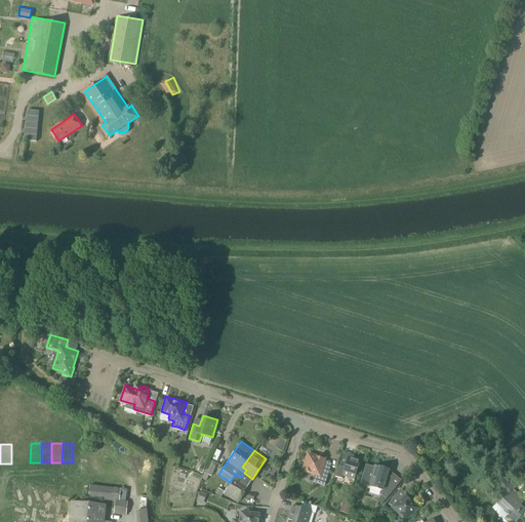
[(338,464),(335,475),(352,480),(353,477),(354,478),(360,458),(353,456),(349,454),(350,452),(344,450),(339,464),(338,464)]
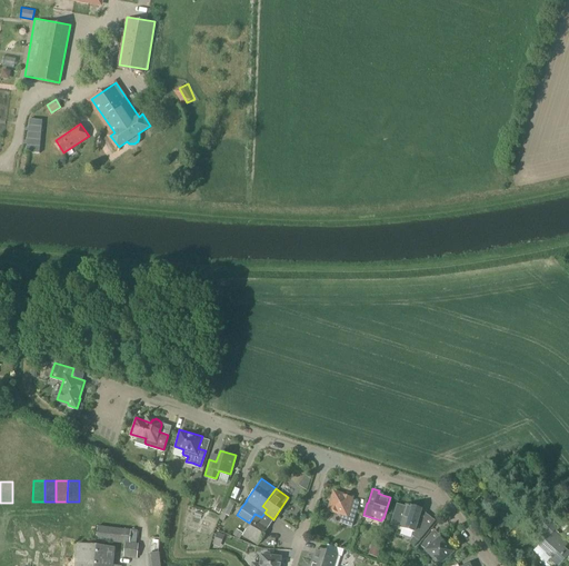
[(351,525),(356,513),(357,508),(349,506),(352,495),(333,489),(328,508),(341,513),(339,520),(351,525)]
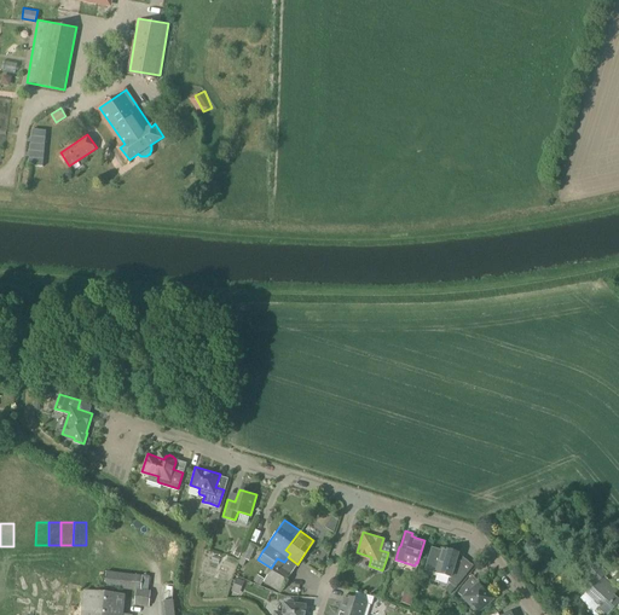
[(248,539),(241,555),(247,558),(249,560),(256,544),(248,539)]
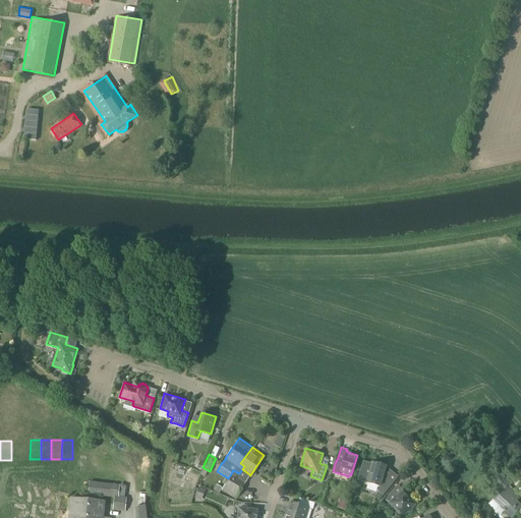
[(363,459),(357,477),(365,480),(379,484),(378,488),(379,490),(383,494),(392,482),(384,474),(383,474),(386,465),(386,464),(371,460),(370,462),(363,459)]
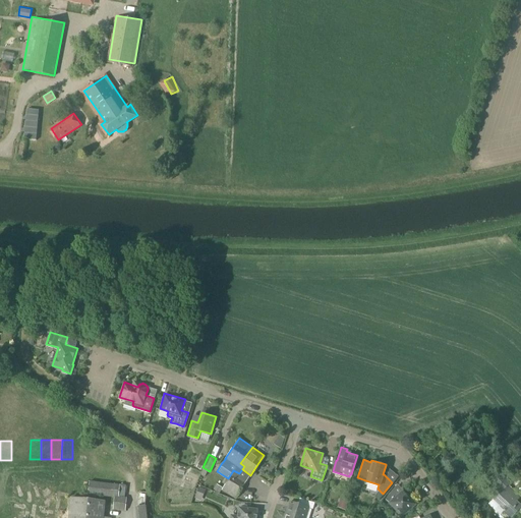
[(520,492),(520,472),(520,471),(520,470),(513,464),(508,470),(514,476),(513,477),(519,483),(515,487),(520,492)]
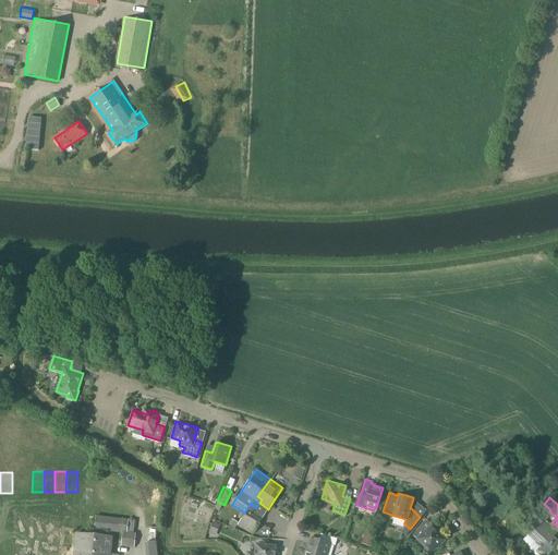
[(256,507),(250,504),(249,506),(244,513),(238,522),(252,531),(264,513),(256,507)]
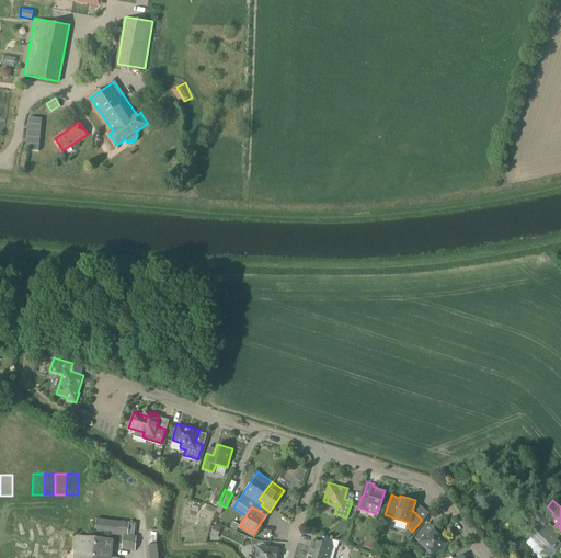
[(554,556),(560,549),(558,547),(560,544),(560,543),(556,538),(560,533),(547,521),(550,517),(539,507),(529,517),(539,527),(533,535),(540,542),(539,543),(542,547),(542,548),(544,548),(539,553),(545,557),(548,557),(552,554),(554,556)]
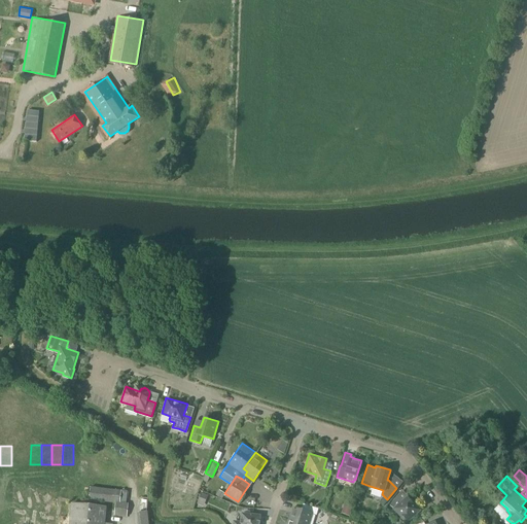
[(111,485),(111,496),(131,496),(131,485),(111,485)]
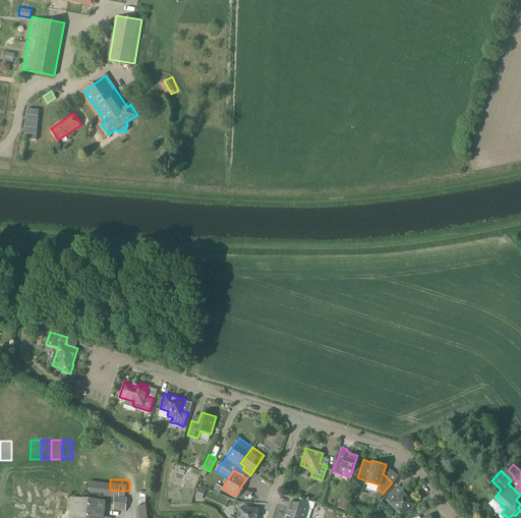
[(415,503),(403,488),(396,496),(391,492),(385,498),(390,501),(402,515),(415,503)]
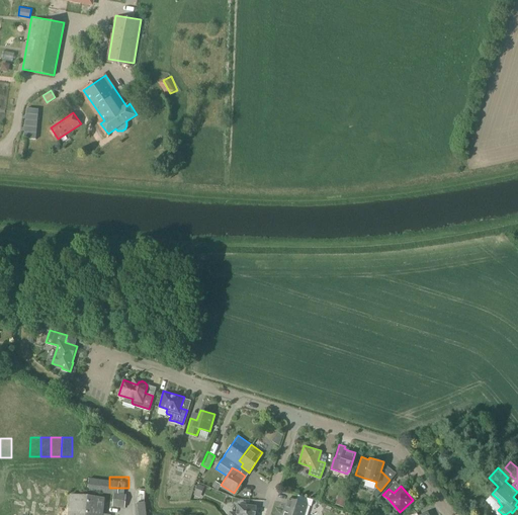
[(0,488),(0,507),(10,508),(11,489),(0,488)]
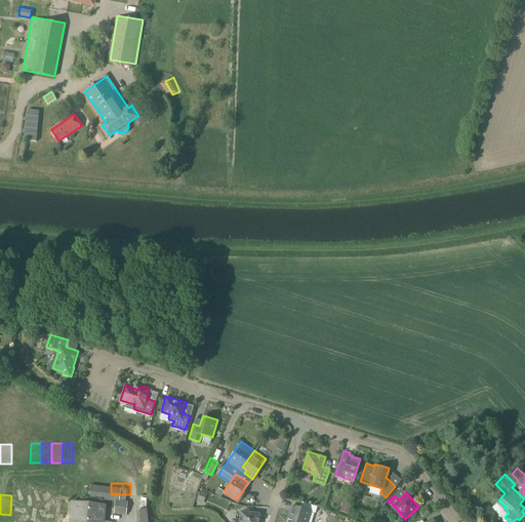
[(130,506),(130,494),(111,494),(111,506),(130,506)]
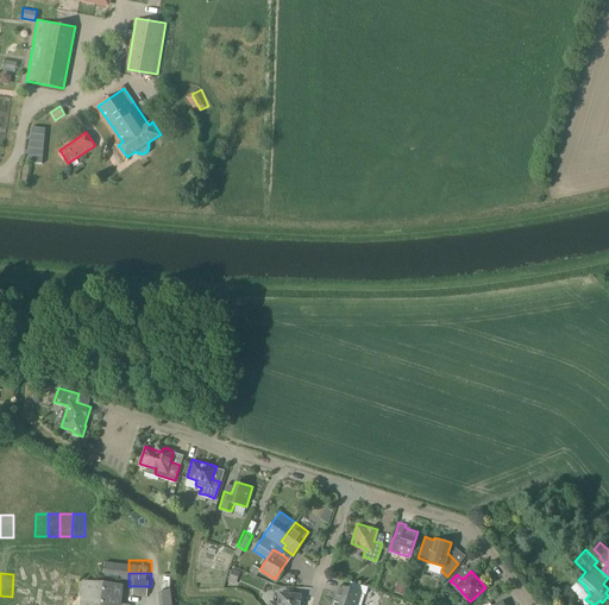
[(33,600),(45,602),(48,580),(35,579),(33,600)]
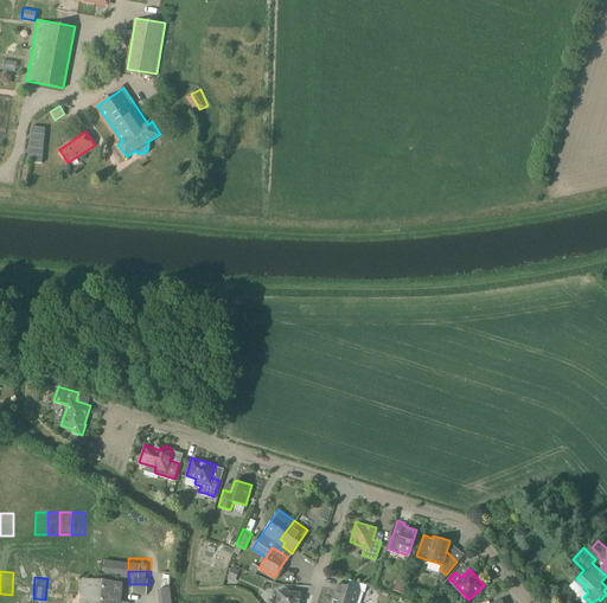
[(59,579),(48,578),(45,600),(57,601),(59,579)]
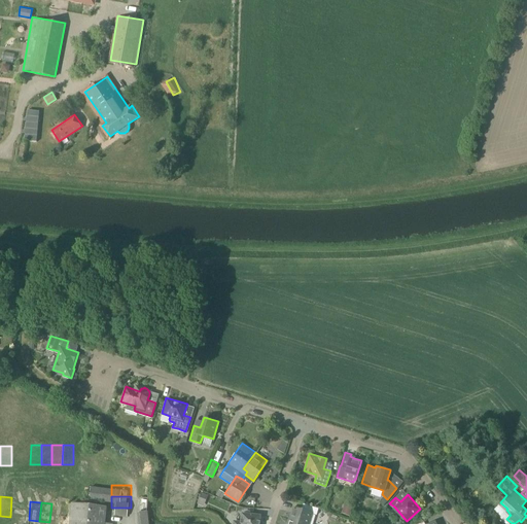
[(316,513),(318,507),(303,502),(302,509),(292,505),(289,517),(309,523),(312,512),(316,513)]
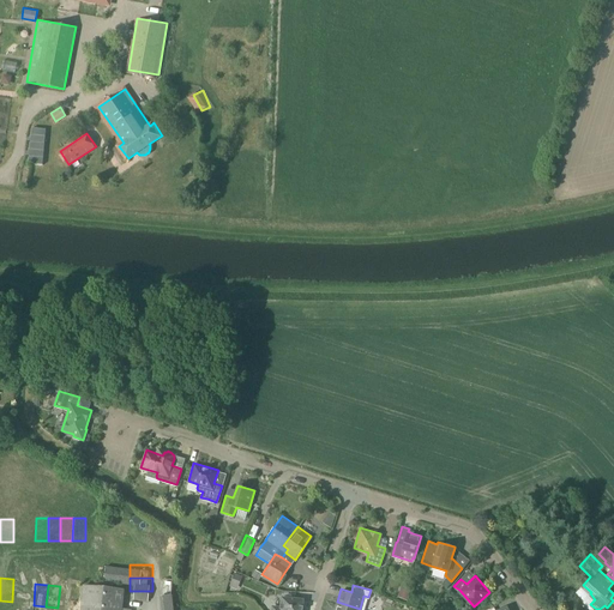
[(60,586),(58,608),(71,609),(72,586),(60,586)]
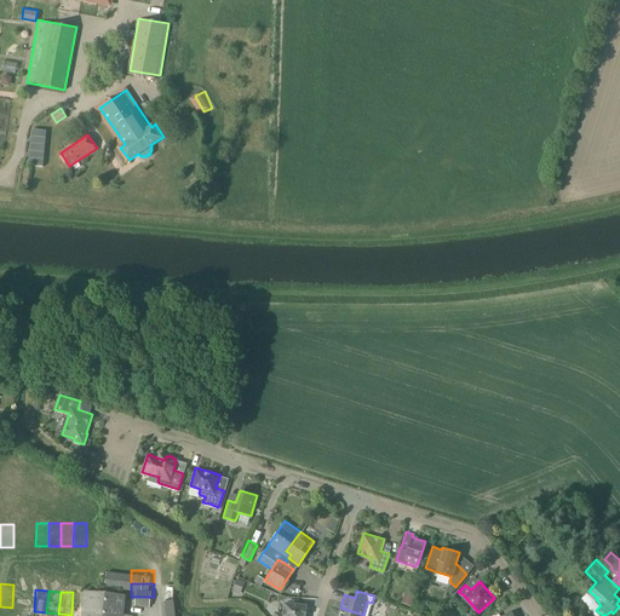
[(73,592),(72,615),(84,615),(85,593),(73,592)]
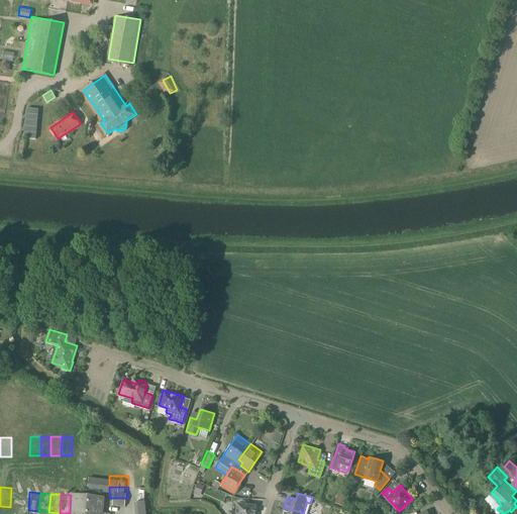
[(337,494),(334,503),(342,506),(345,497),(337,494)]
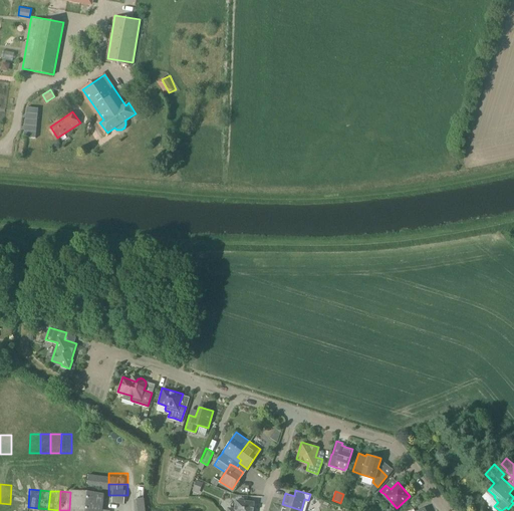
[(244,500),(244,499),(243,497),(242,497),(240,497),(238,498),(238,499),(236,499),(235,507),(233,507),(232,508),(231,508),(230,508),(230,509),(229,510),(228,510),(227,510),(252,510),(254,501),(244,500)]
